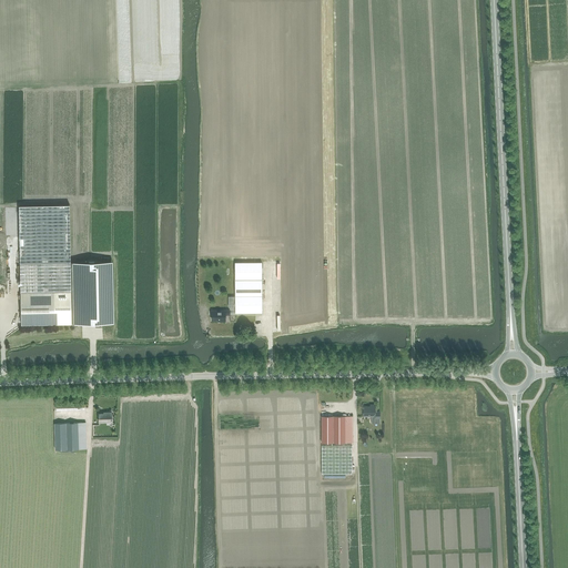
[(70,204),(19,205),(20,262),(71,261),(70,204)]
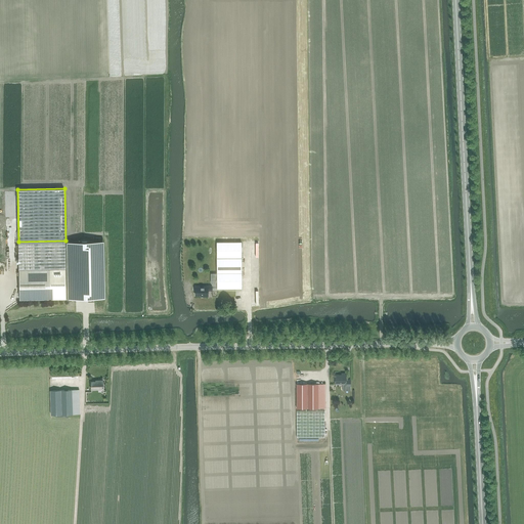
[(66,241),(18,242),(19,269),(19,299),(51,299),(66,298),(67,298),(103,297),(103,274),(102,241),(82,242),(66,242),(66,241)]
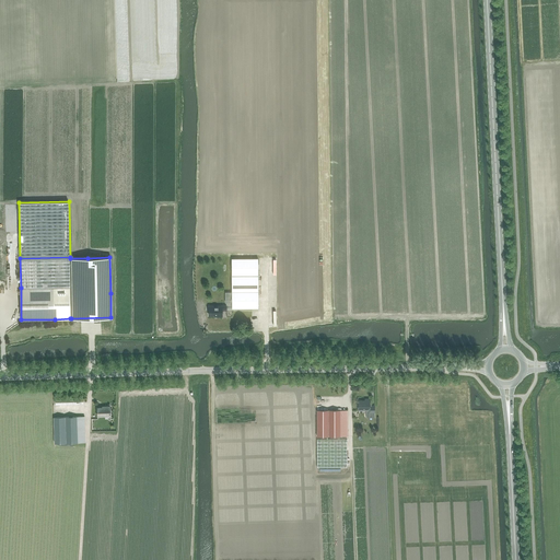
[(258,258),(232,258),(232,307),(258,307),(258,258)]
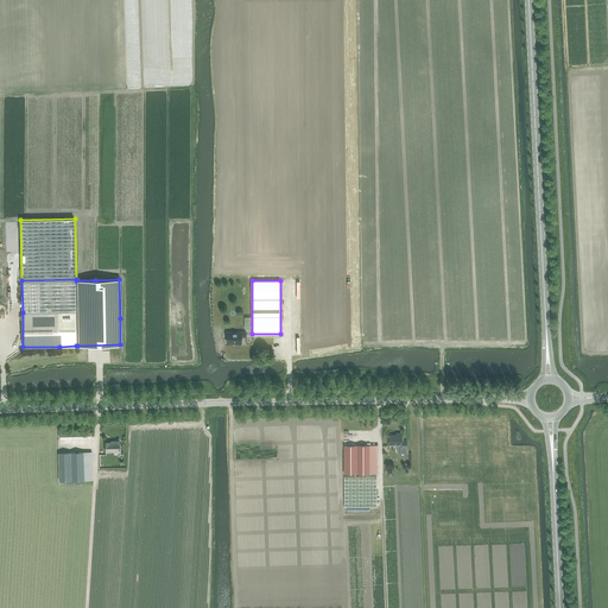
[(241,343),(241,337),(246,336),(246,331),(241,331),(241,333),(227,333),(227,342),(236,342),(236,343),(241,343)]
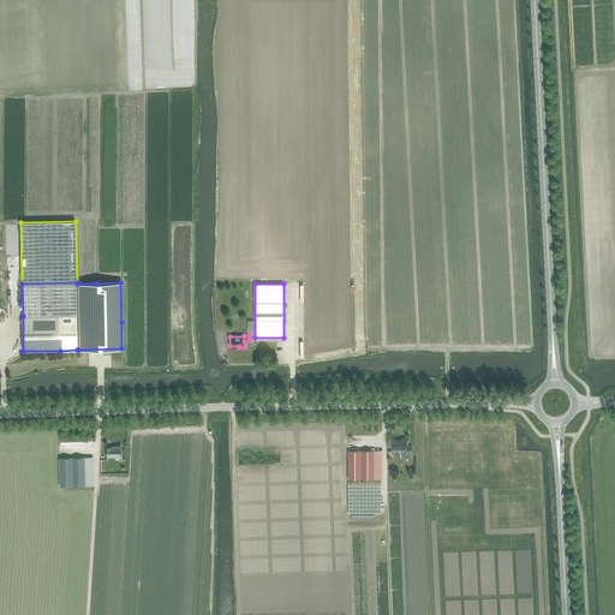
[(393,440),(393,451),(406,451),(406,453),(411,453),(411,445),(406,445),(406,439),(401,439),(401,440),(393,440)]
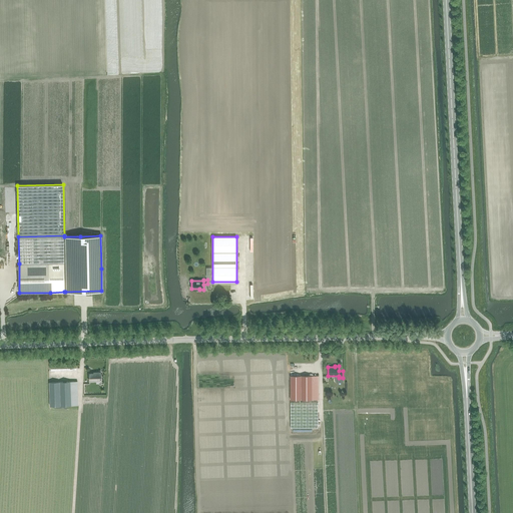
[(96,373),(89,373),(89,381),(101,381),(101,372),(96,372),(96,373)]
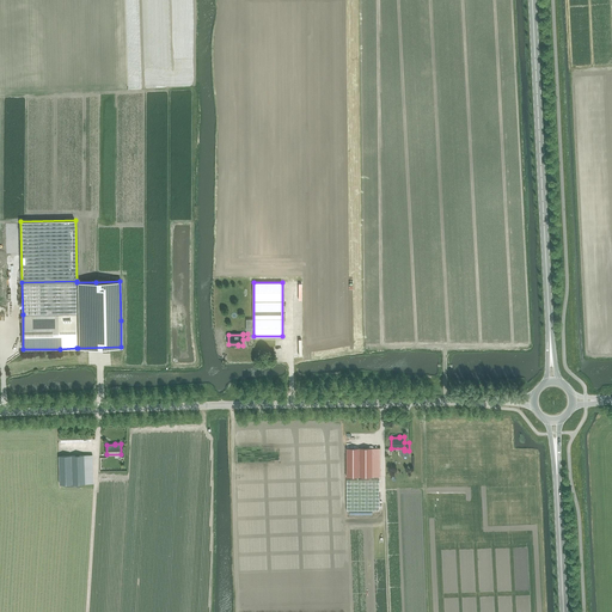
[(372,477),(372,463),(372,448),(347,448),(347,477),(372,477)]
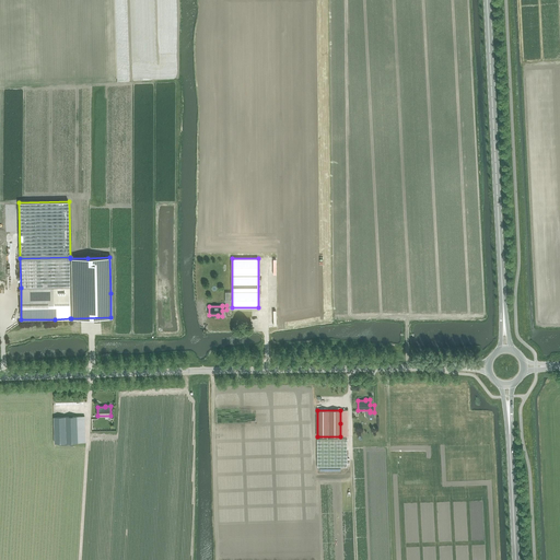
[(84,416),(54,417),(55,443),(59,443),(59,445),(73,446),(73,443),(78,443),(77,422),(84,422),(84,416)]
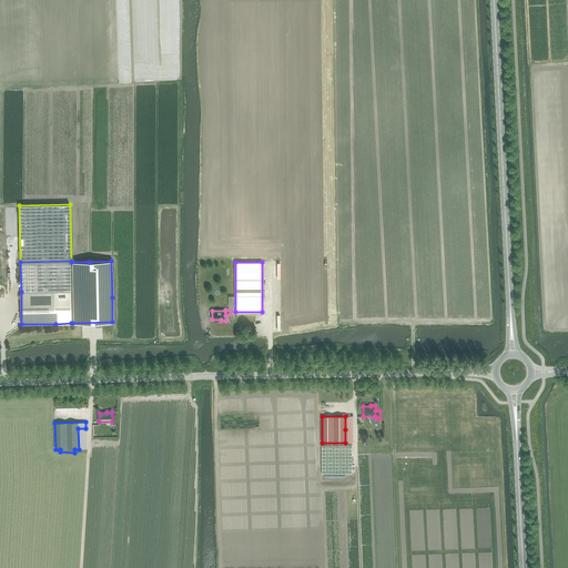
[(352,475),(352,446),(322,446),(322,475),(352,475)]
